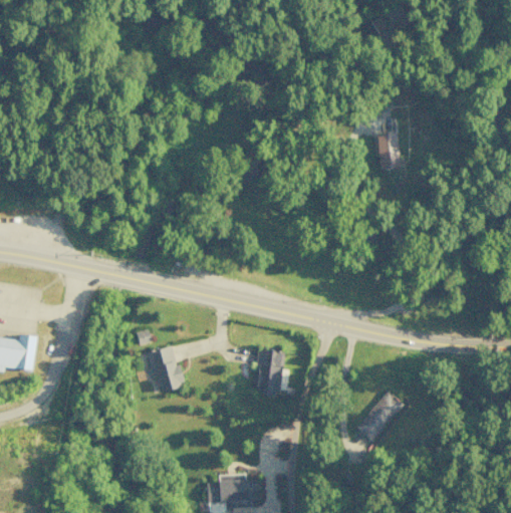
[(378,134),(379,170),(400,169),(399,133),(378,134)]
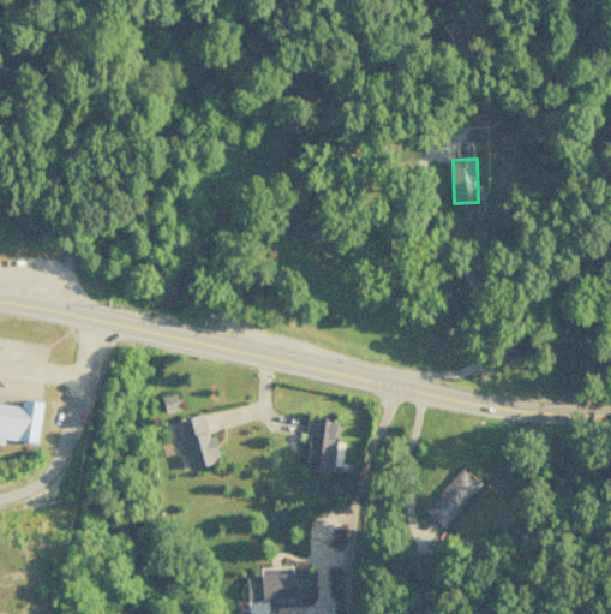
[(181,410),(178,395),(163,399),(167,413),(181,410)]
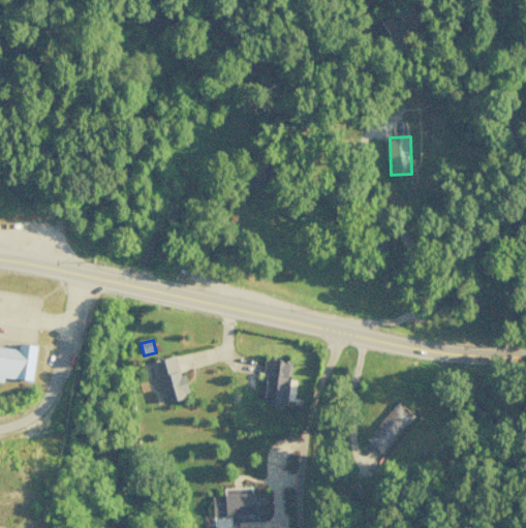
[(34,381),(38,346),(20,344),(20,349),(0,346),(0,381),(4,382),(5,378),(34,381)]
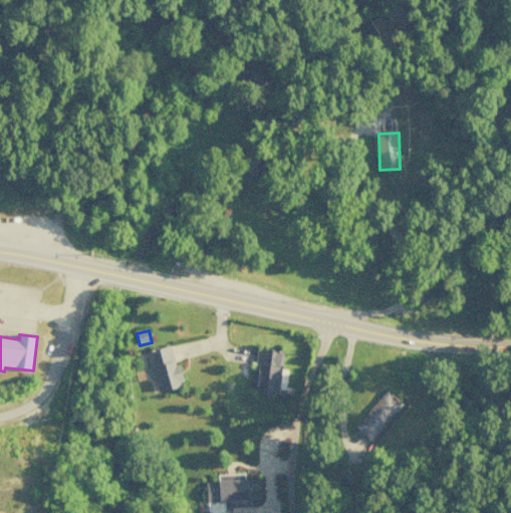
[(147,352),(152,378),(158,377),(161,392),(185,387),(180,364),(177,365),(173,346),(147,352)]
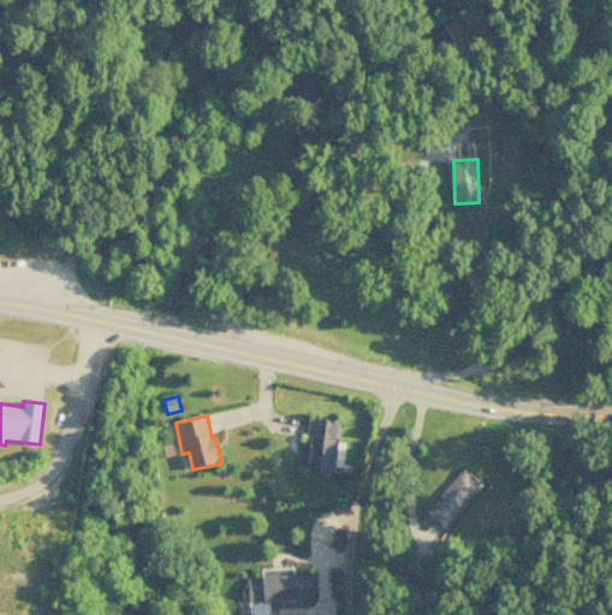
[(342,423),(312,419),(307,449),(304,449),(303,459),(308,460),(307,471),(334,474),(342,423)]
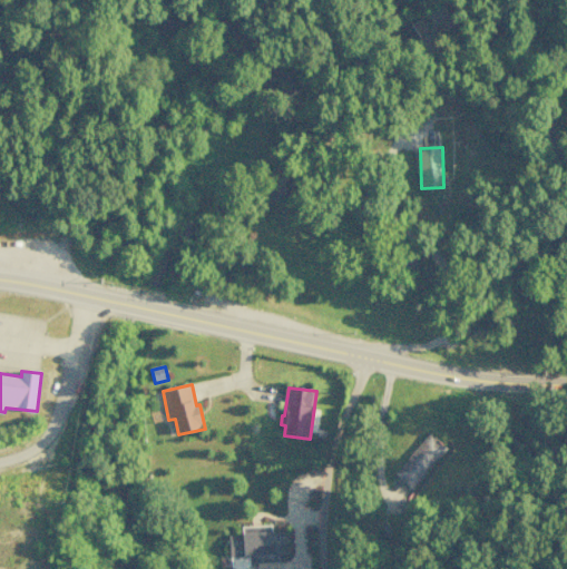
[(412,489),(449,450),(432,433),(394,473),(412,489)]
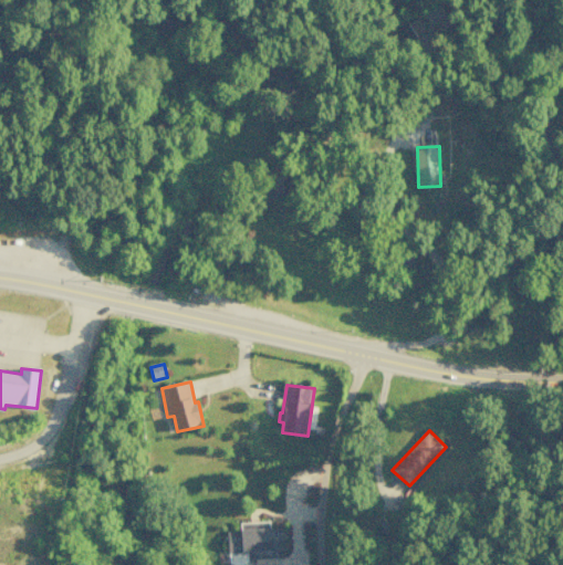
[(229,554),(248,553),(249,560),(278,557),(278,551),(287,550),(284,529),(271,530),(270,522),(241,524),(241,532),(228,533),(229,554)]
